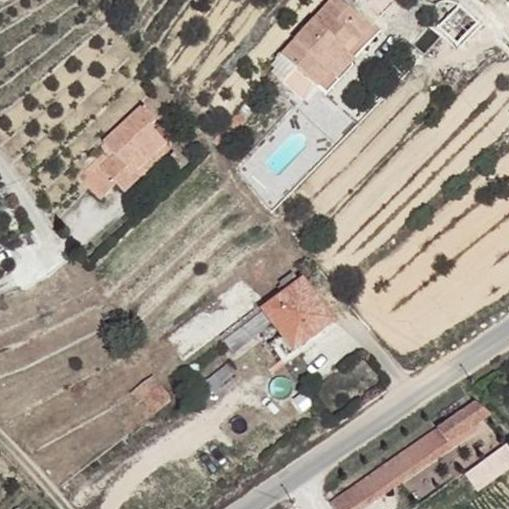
[(335,0),(286,50),(319,83),(334,68),(330,63),(357,36),(363,40),(376,26),(348,0),(335,0)]
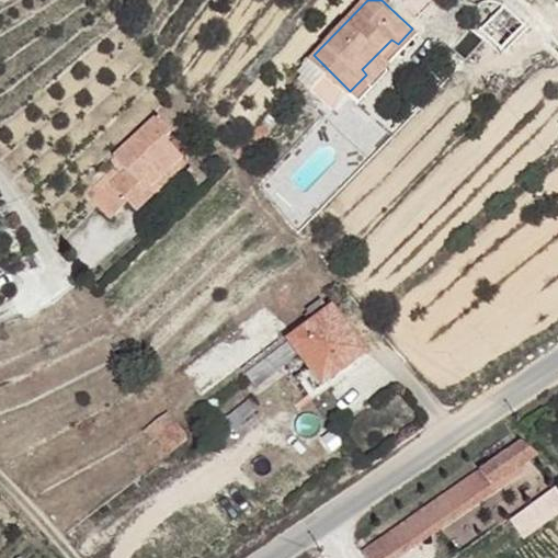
[(503,6),(478,31),(488,41),(496,48),(522,24),(503,6)]
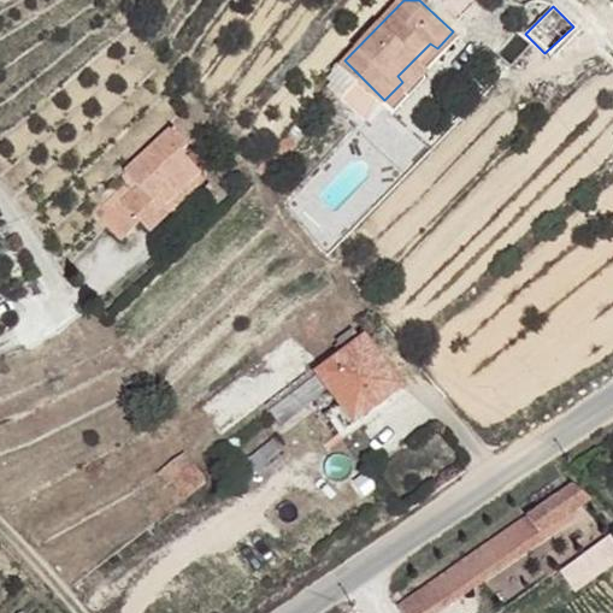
[(402,82),(384,100),(396,111),(431,76),(426,72),(443,54),(437,48),(430,43),(398,76),(402,82)]
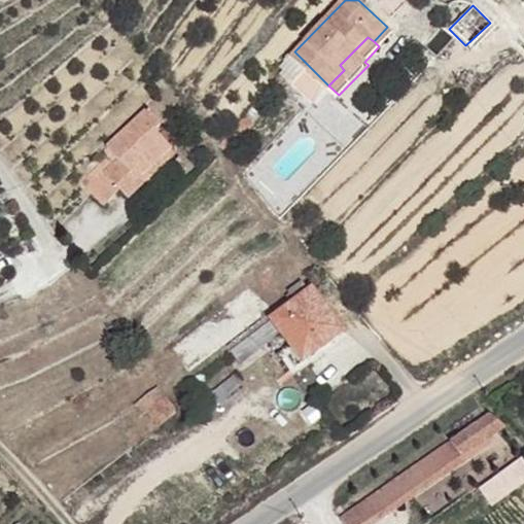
[(149,106),(92,156),(104,170),(126,193),(141,180),(137,174),(170,143),(152,124),(160,117),(149,106)]
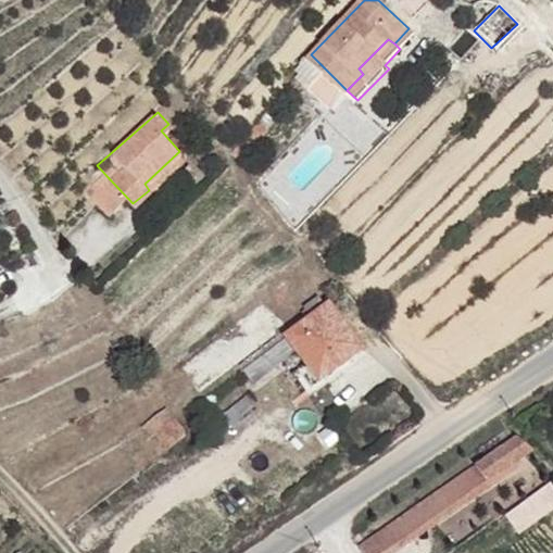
[(92,160),(74,176),(90,195),(110,179),(97,165),(92,160)]
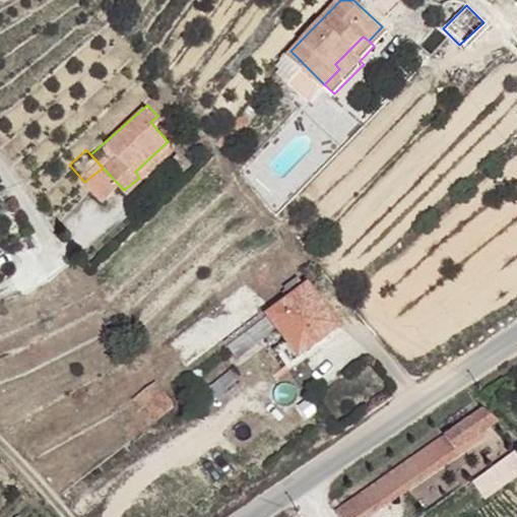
[(279,284),(284,292),(300,280),(293,273),(279,284)]
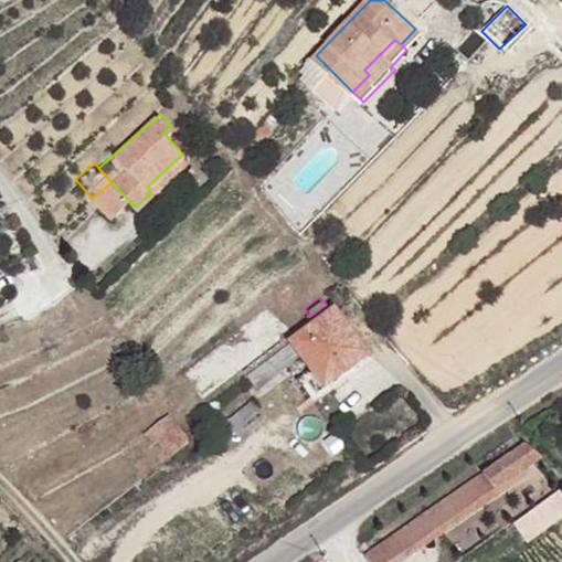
[(268,301),(173,358),(191,389),(286,332),(268,301)]
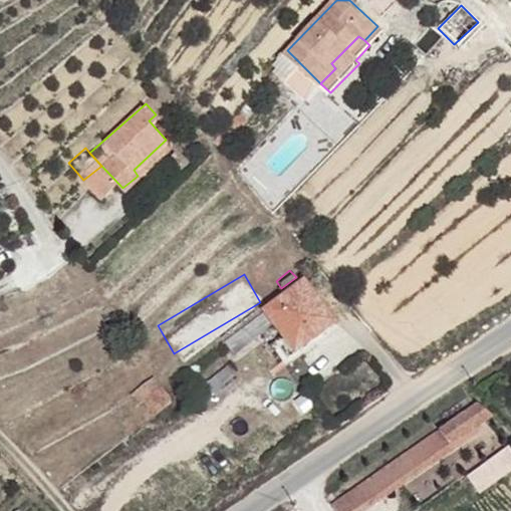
[(281,288),(258,307),(270,323),(291,350),(330,318),(298,277),(296,277),(281,288)]
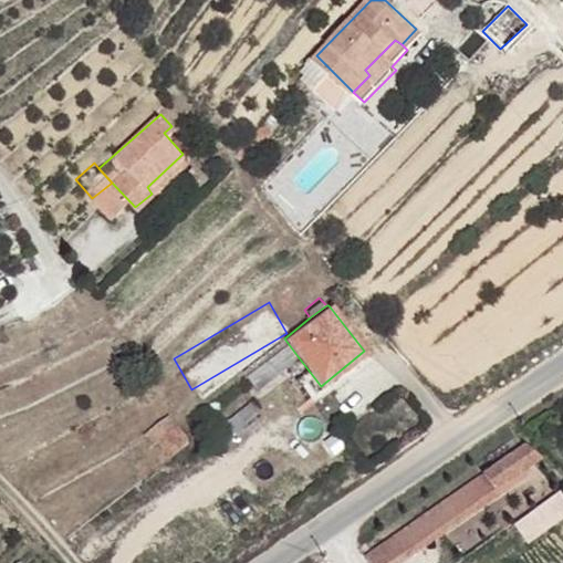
[(284,339),(242,371),(257,388),(298,356),(284,339)]
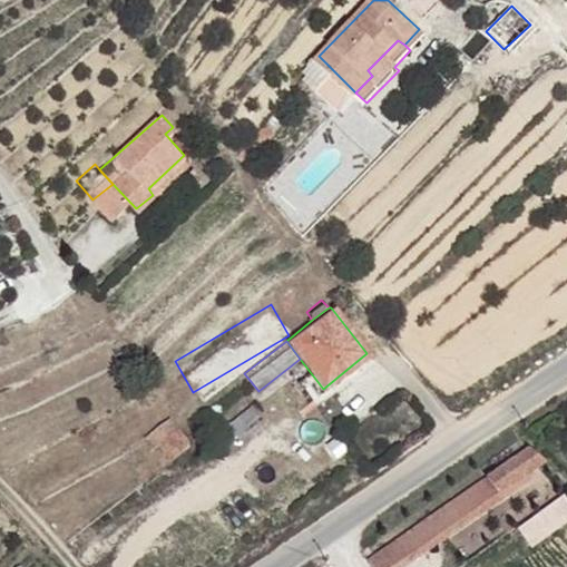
[(168,414),(145,431),(149,440),(154,437),(170,459),(189,445),(168,414)]
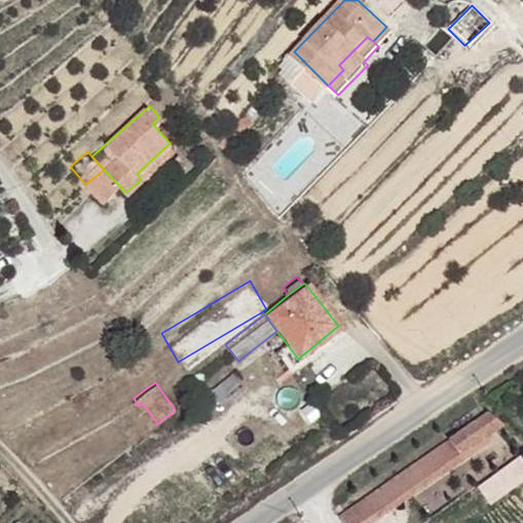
[(488,410),(339,514),(345,522),(361,522),(505,423),(488,410)]
